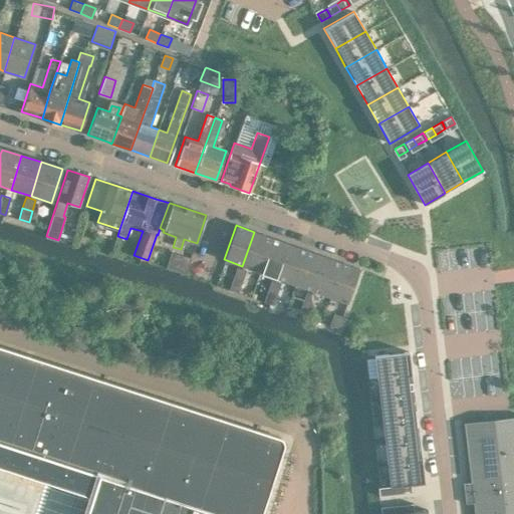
[(242,266),(260,272),(271,238),(254,232),(242,266)]
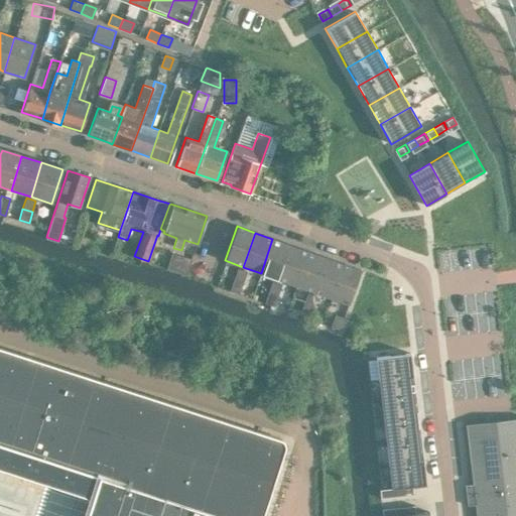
[(261,273),(278,279),(290,245),(272,239),(261,273)]
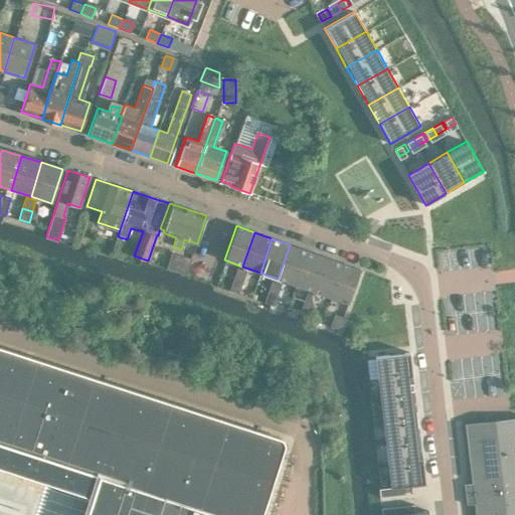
[(290,244),(278,279),(295,285),(307,250),(290,244)]
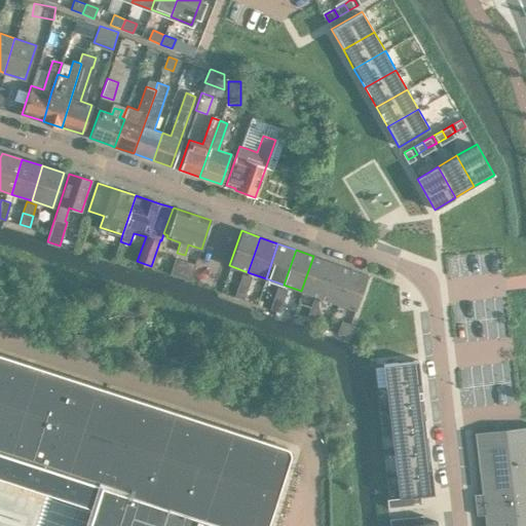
[(313,256),(301,291),(318,297),(331,262),(313,256)]
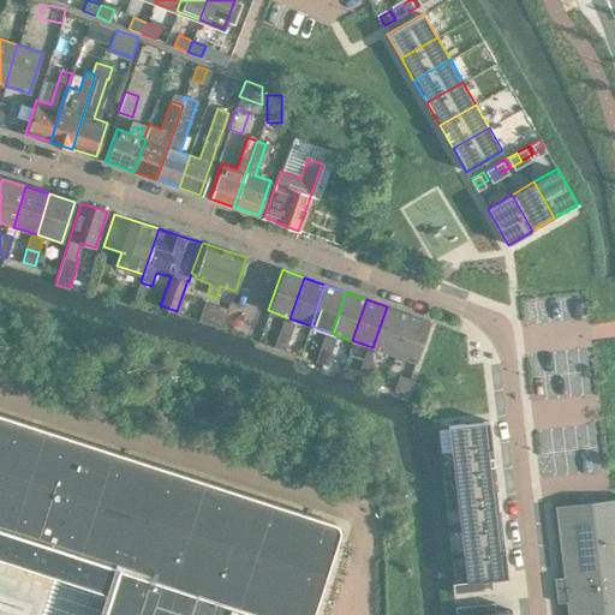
[(204,300),(198,321),(222,328),(228,309),(204,300)]
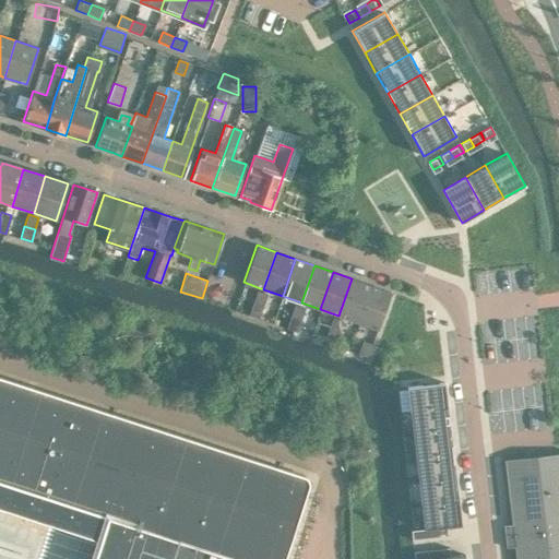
[(339,316),(357,322),(370,285),(352,278),(339,316)]
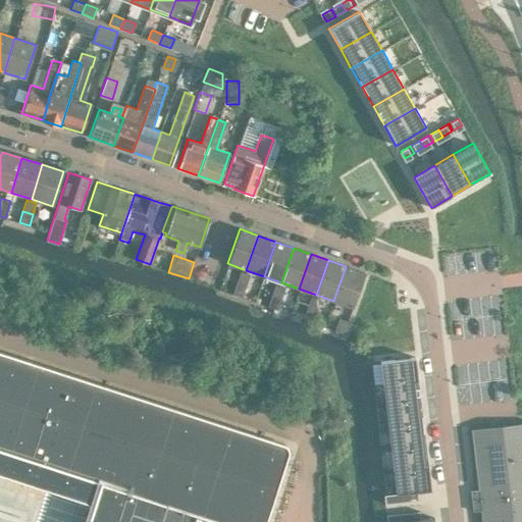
[(346,266),(333,301),(352,307),(364,273),(346,266)]
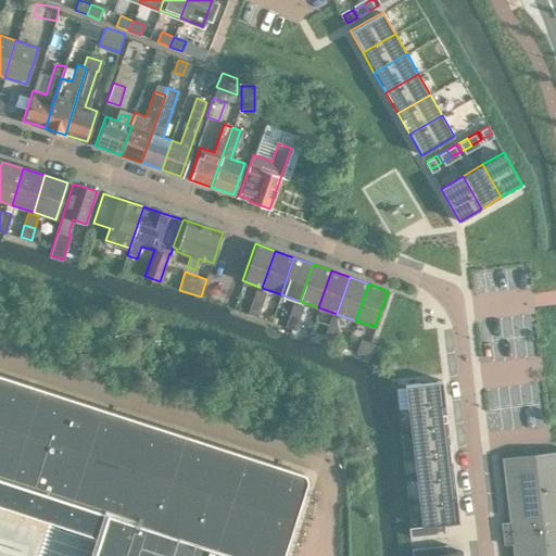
[(252,301),(262,304),(266,292),(256,289),(252,301)]
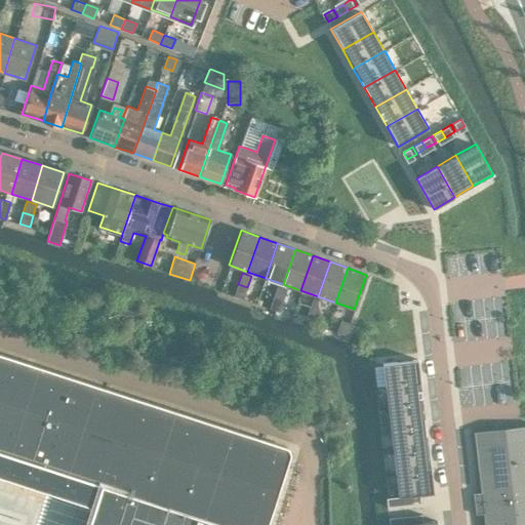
[(247,287),(238,284),(234,295),(243,298),(247,287)]
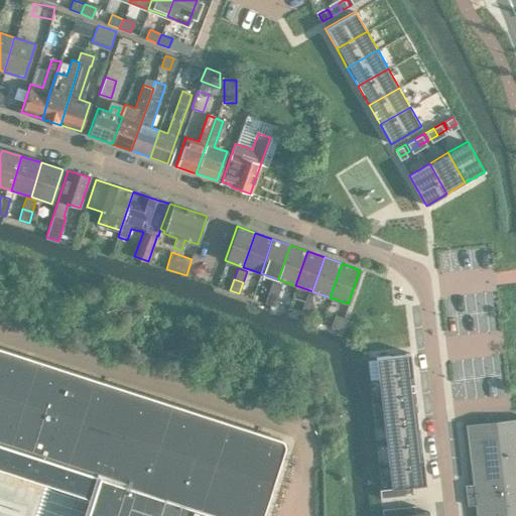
[(268,291),(278,295),(282,283),(272,280),(268,291)]
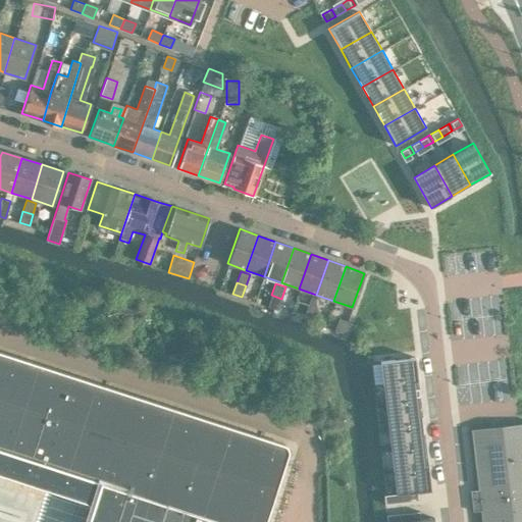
[(281,299),(271,295),(267,306),(277,310),(281,299)]
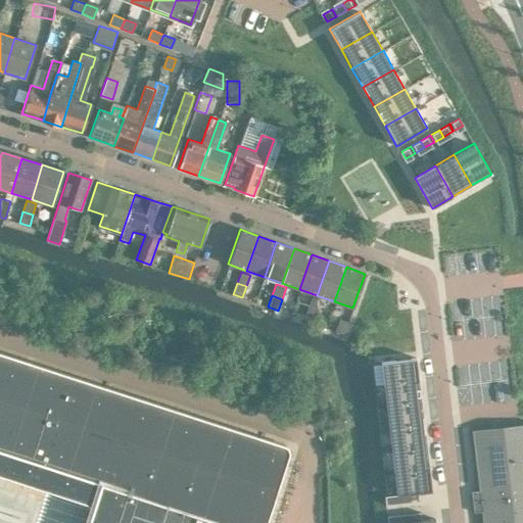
[(307,308),(317,312),(321,300),(312,296),(307,308)]
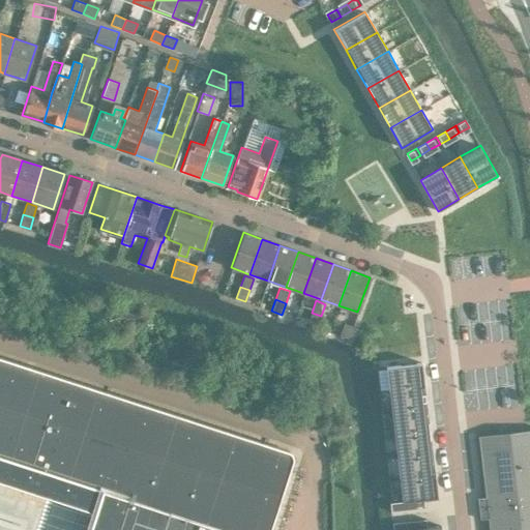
[(321,316),(312,313),(307,324),(317,327),(321,316)]
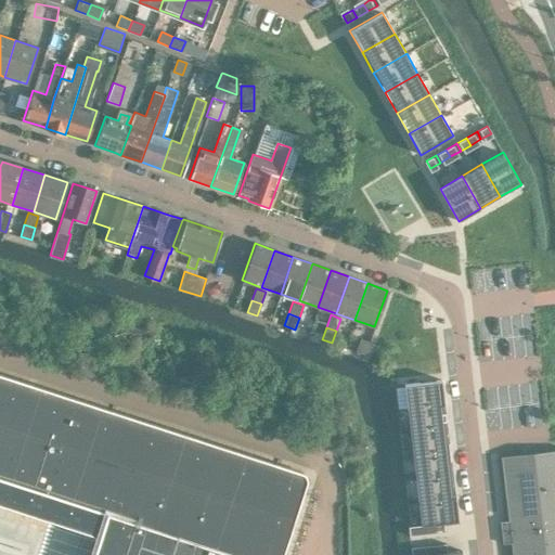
[(370,341),(360,338),(356,350),(366,355),(370,341)]
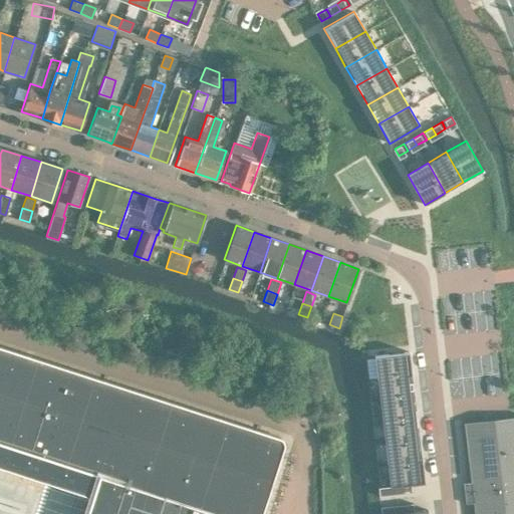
[(262,513),(284,447),(284,446),(284,445),(284,444),(284,443),(284,442),(284,441),(283,441),(283,440),(282,439),(281,438),(280,437),(279,437),(119,384),(0,345),(0,443),(92,473),(122,483),(115,504),(115,505),(112,513),(262,513)]
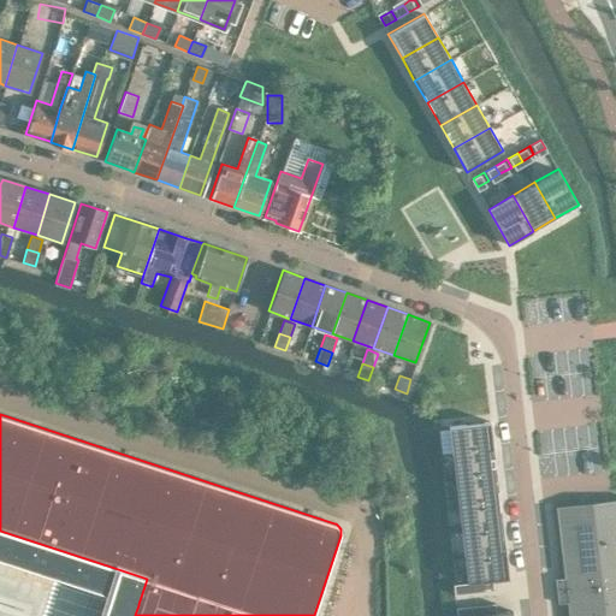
[(490,421),(449,426),(452,454),(493,448),(490,421)]
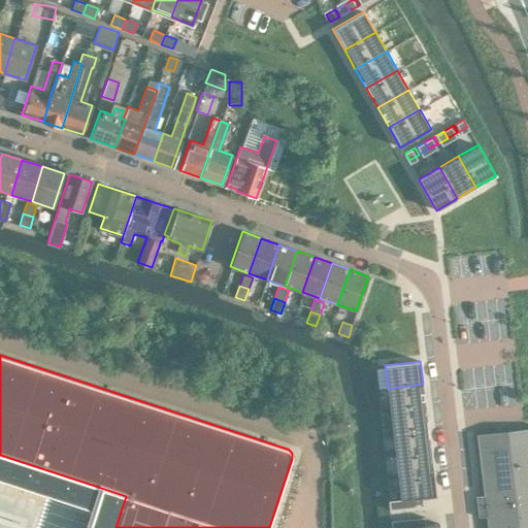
[(423,384),(388,389),(390,410),(426,406),(423,384)]
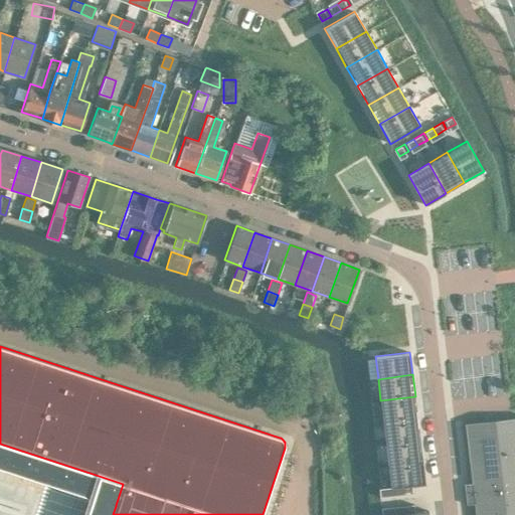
[(415,396),(380,400),(383,421),(417,417),(415,396)]
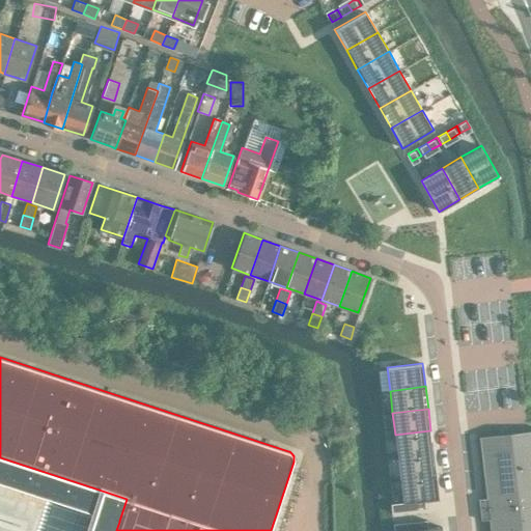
[(430,430),(395,435),(397,457),(434,453),(430,430)]
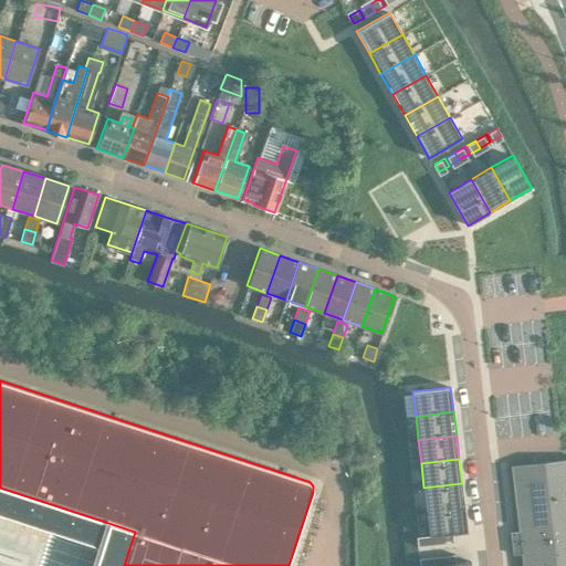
[(565,565),(565,459),(510,467),(521,565),(565,565)]
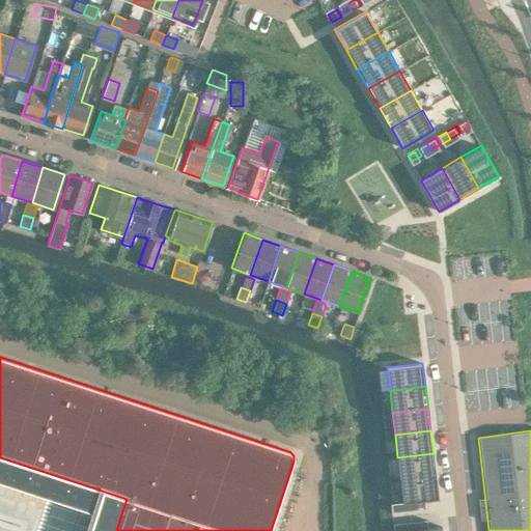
[(434,453),(397,457),(400,479),(436,475),(434,453)]
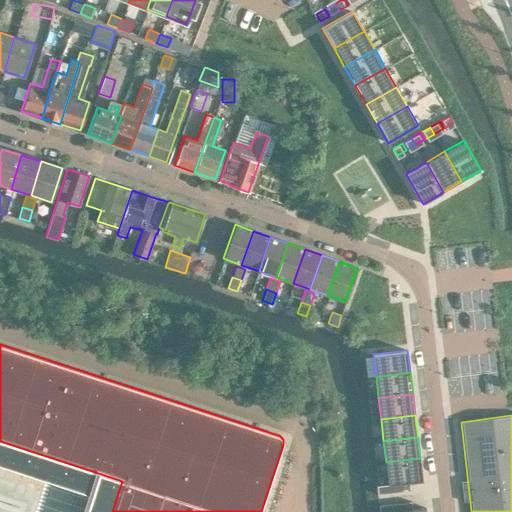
[(420,458),(386,462),(389,485),(399,484),(409,483),(423,481),(420,458)]
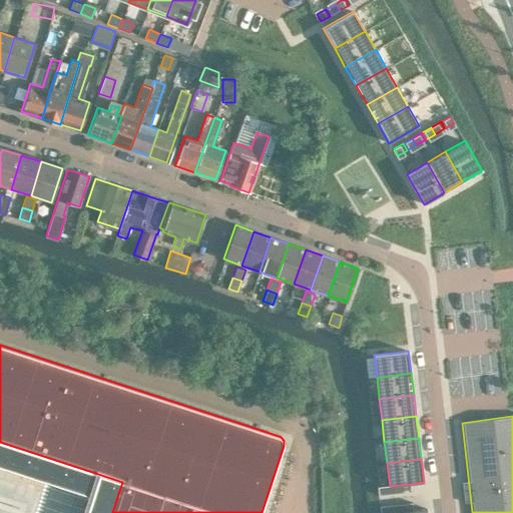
[(410,484),(400,485),(401,493),(411,491),(410,484)]
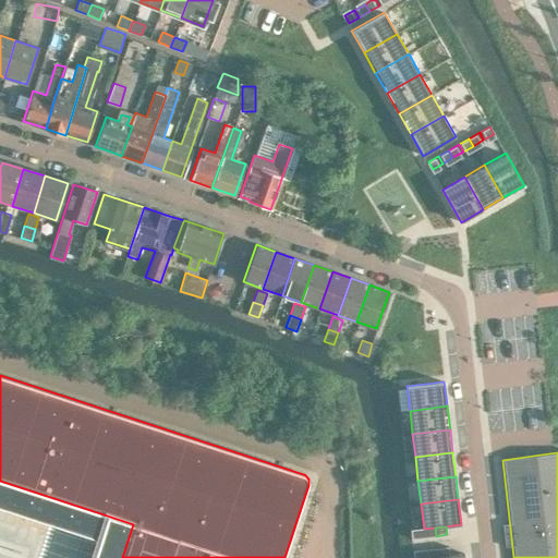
[(424,529),(423,529),(424,537),(436,536),(435,528),(424,529)]
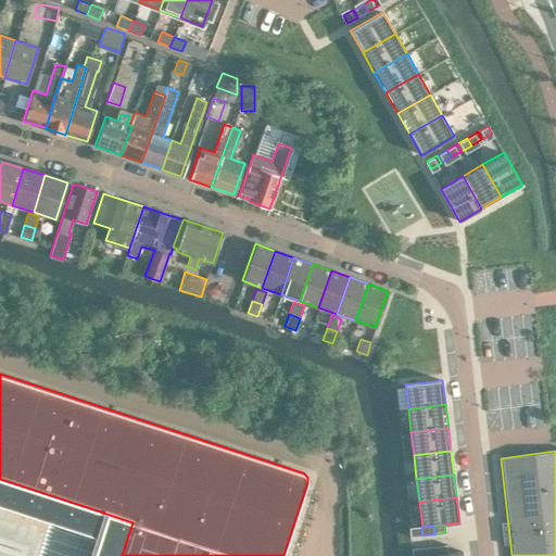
[(421,527),(409,528),(411,536),(422,535),(421,527)]
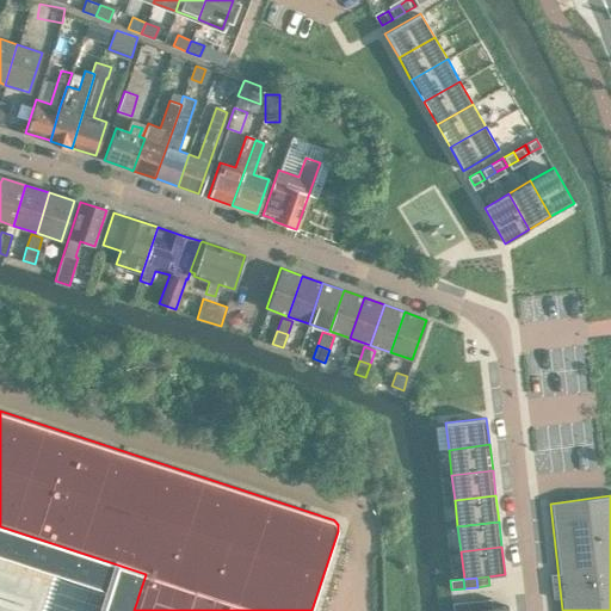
[(492,597),(479,599),(480,609),(492,606),(492,597)]
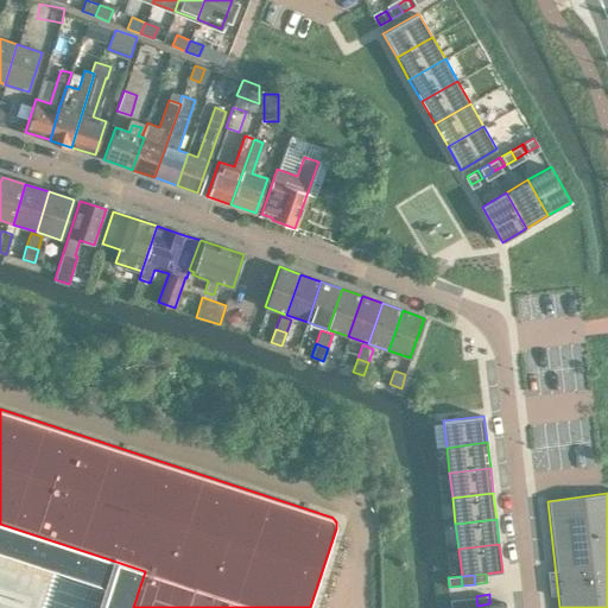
[(476,596),(463,597),(464,607),(466,607),(477,606),(476,596)]
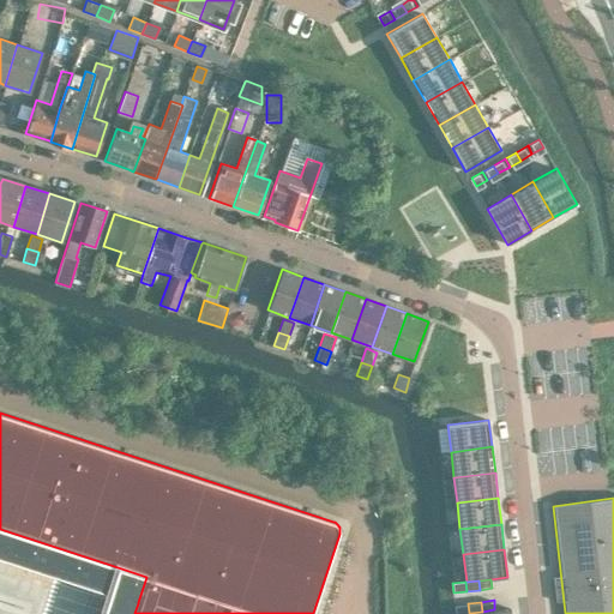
[(468,603),(455,605),(456,613),(457,613),(469,613),(468,603)]
